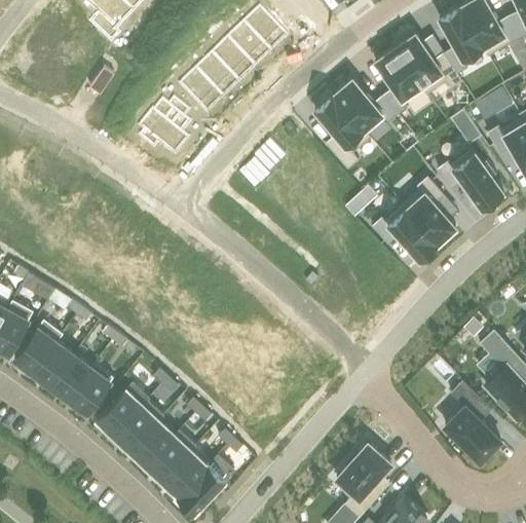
[(99,0),(92,6),(109,25),(119,14),(113,7),(120,0),(99,0)]
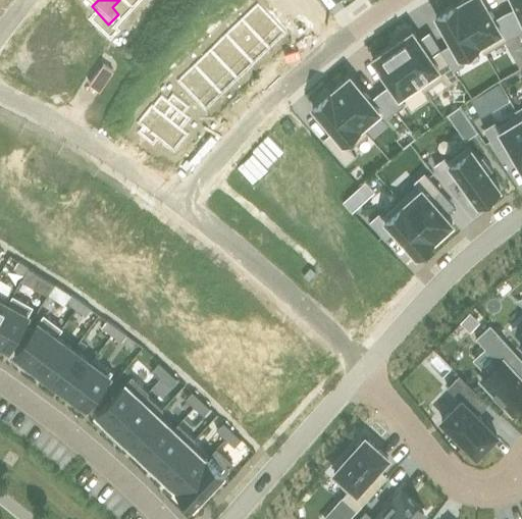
[(481,0),(465,0),(457,5),(479,45),(482,50),(485,55),(516,37),(505,15),(493,21),(481,0)]
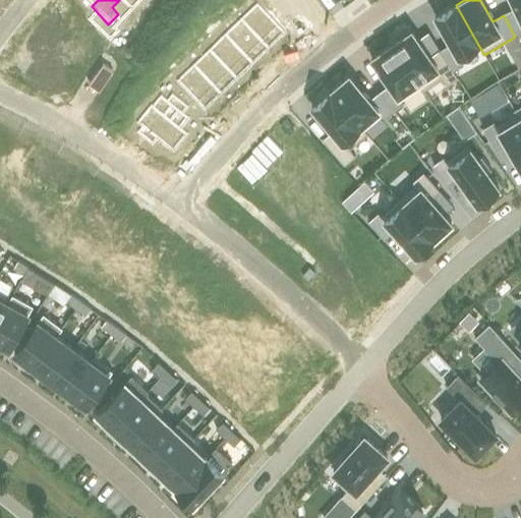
[(520,0),(511,0),(515,10),(504,15),(515,37),(520,34),(520,0)]
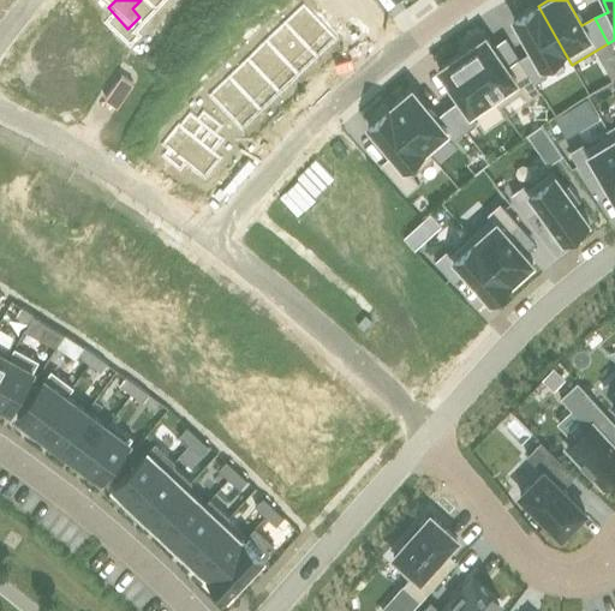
[(538,6),(513,19),(532,53),(518,61),(533,85),(547,78),(543,73),(568,59),(565,53),(538,6)]
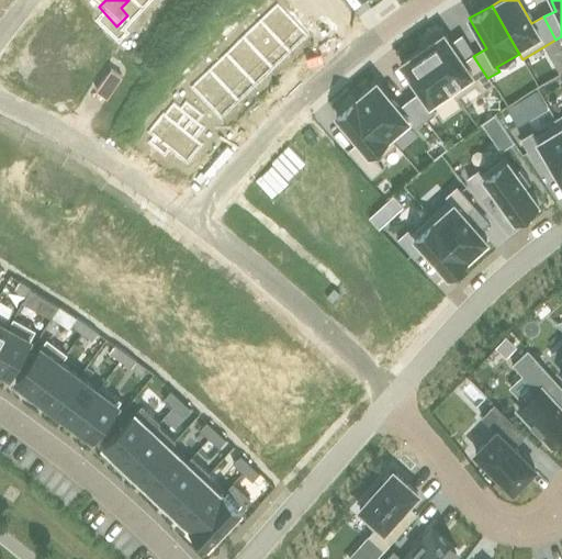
[(277,7),(258,25),(289,56),(307,38),(277,7)]
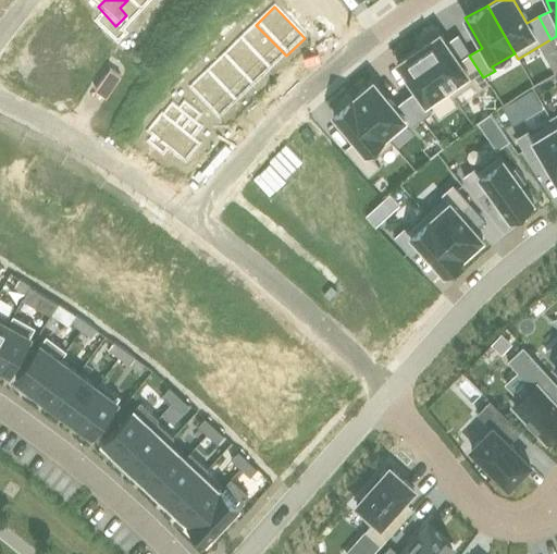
[(256,25),(239,41),(269,72),(286,56),(256,25)]
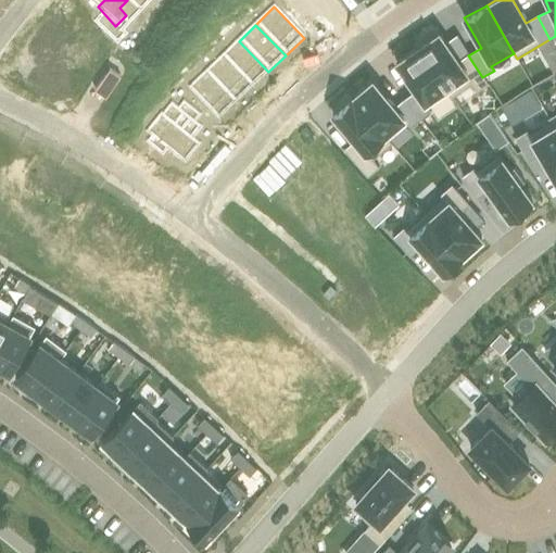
[(38,27),(24,45),(50,65),(40,76),(58,91),(66,82),(58,75),(73,57),(38,27)]
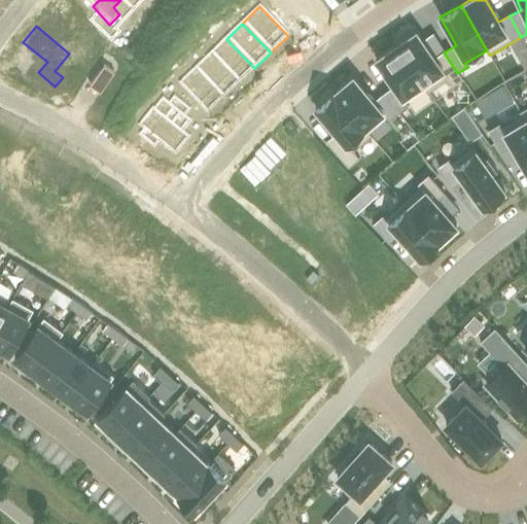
[(416,32),(395,46),(422,84),(442,72),(447,79),(457,73),(444,53),(433,59),(416,32)]
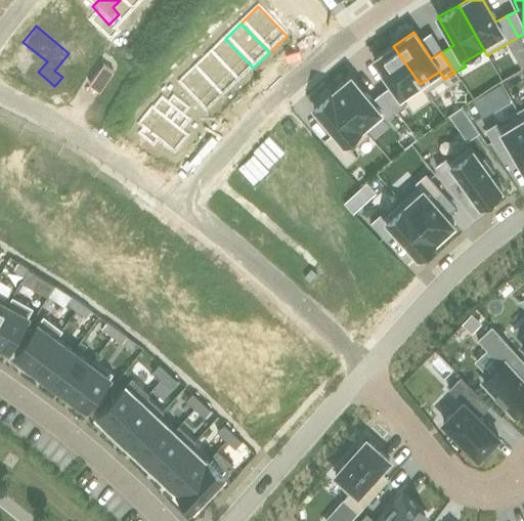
[(225,39),(209,54),(237,83),(253,68),(225,39)]
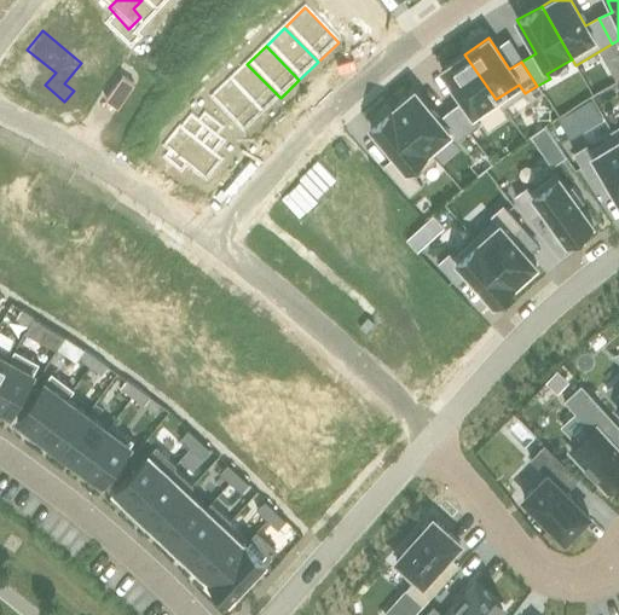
[(464,54),(441,71),(462,103),(450,111),(468,133),(479,126),(475,121),(498,105),(495,102),(496,100),(464,54)]
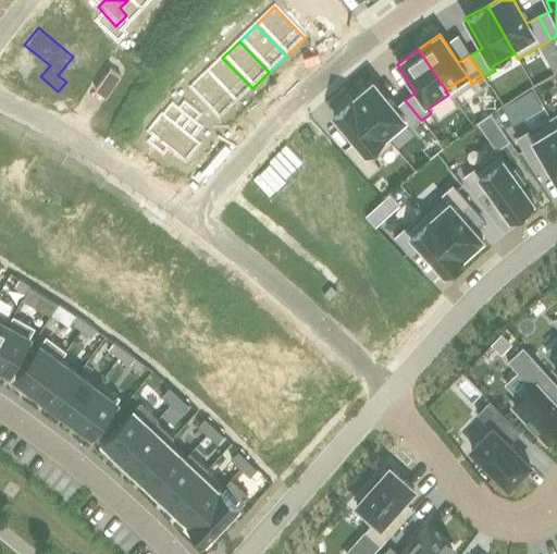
[(222,58),(206,73),(235,105),(252,88),(222,58)]
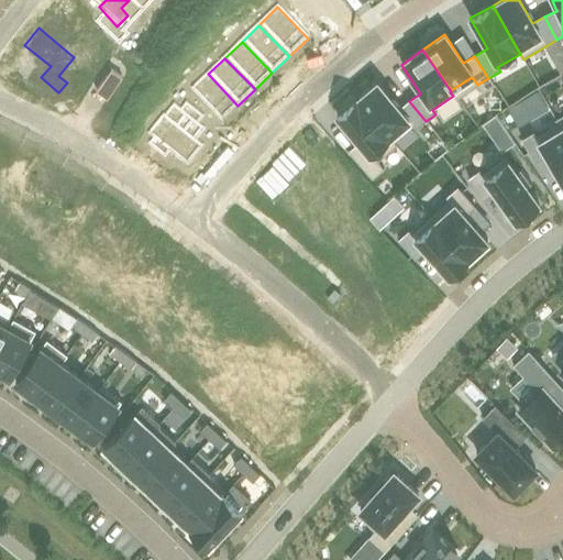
[(208,74),(190,90),(221,122),(238,106),(208,74)]
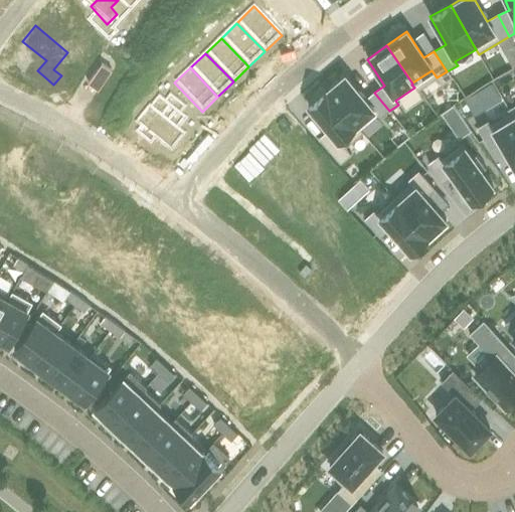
[(345,76),(327,92),(356,127),(359,130),(376,115),(380,119),(389,111),(374,93),(365,100),(345,76)]
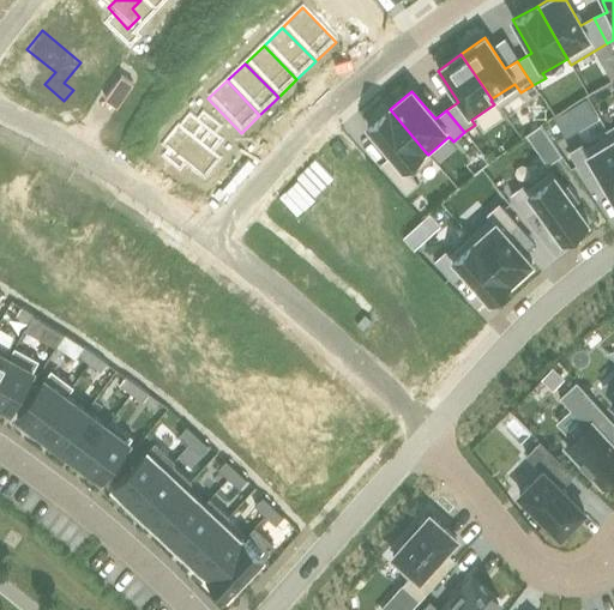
[(390,109),(367,127),(392,156),(381,165),(407,197),(420,186),(411,177),(433,159),(428,155),(425,151),(390,109)]
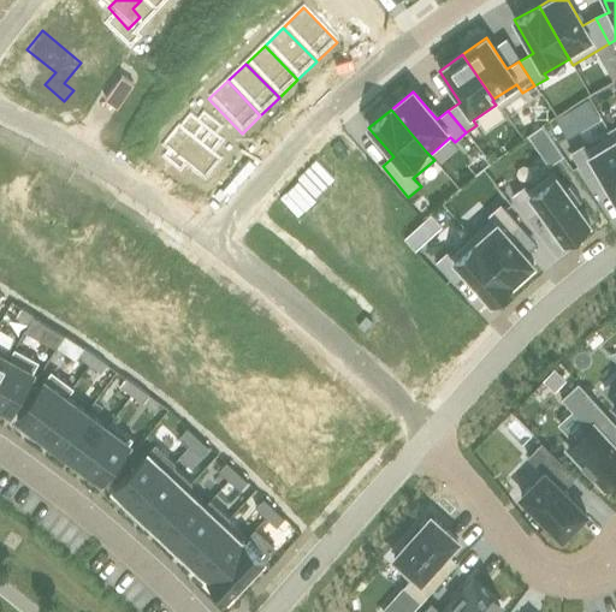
[(167,154),(163,161),(179,176),(181,174),(184,171),(185,168),(203,184),(221,164),(214,159),(213,158),(224,146),(215,138),(221,131),(203,116),(197,123),(190,117),(181,129),(178,128),(178,129),(161,149),(167,154)]
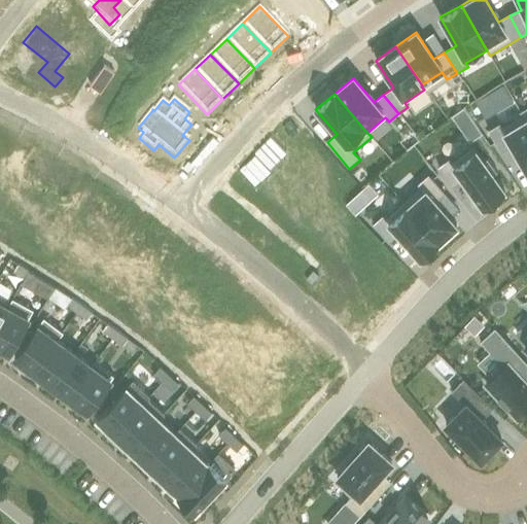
[(464,110),(452,118),(458,127),(469,118),(464,110)]
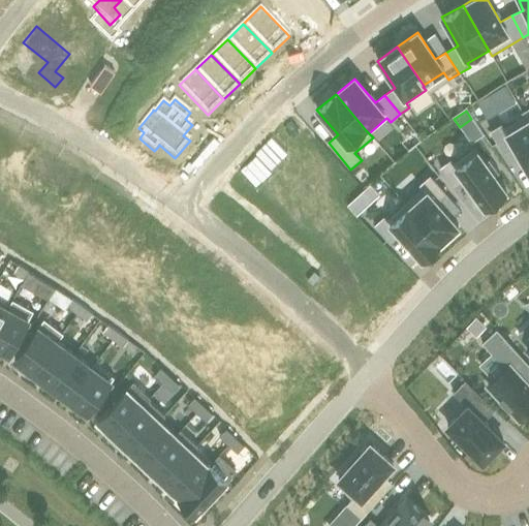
[(501,125),(490,132),(502,154),(514,148),(528,174),(528,125),(527,122),(525,118),(504,130),(501,125)]
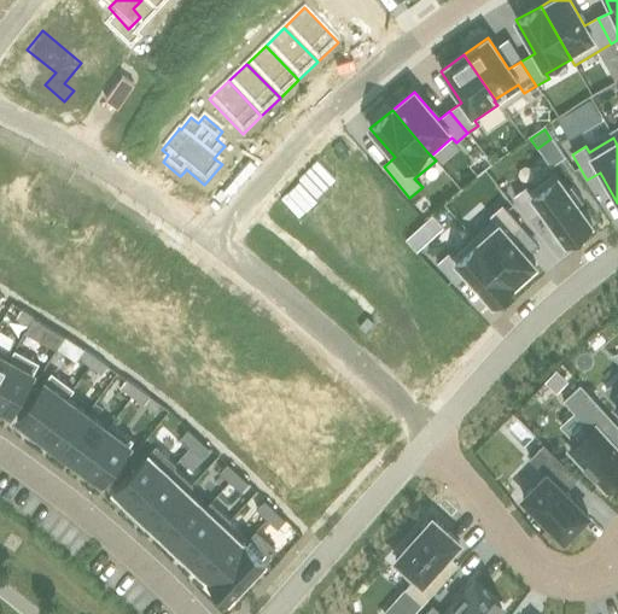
[(331,165),(312,187),(349,220),(369,197),(379,205),(388,196),(369,179),(359,189),(331,165)]
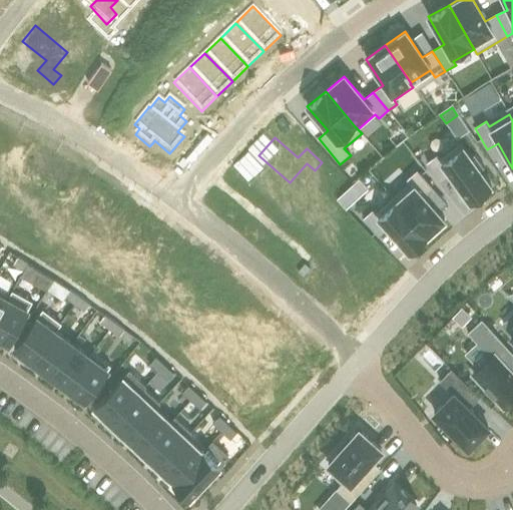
[(0,186),(6,175),(0,172),(0,158),(8,143),(0,138),(0,186)]
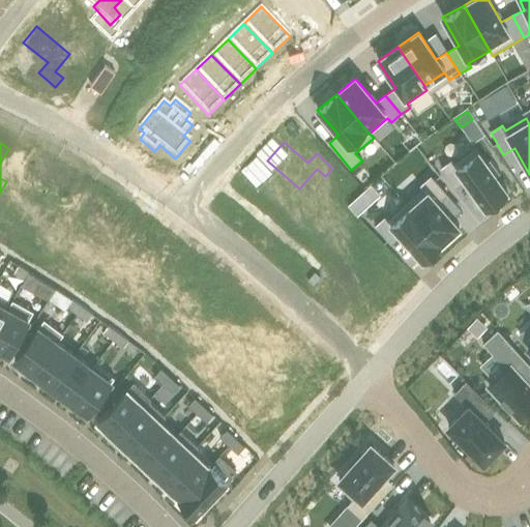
[(452,162),(440,170),(455,191),(466,182),(484,208),(490,205),(493,208),(507,198),(504,194),(506,193),(496,178),(500,175),(490,162),(486,165),(475,150),(455,166),(452,162)]
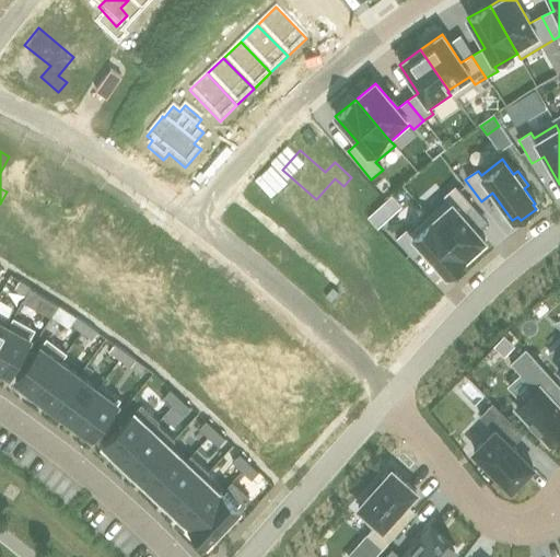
[(282,170),(268,185),(293,208),(283,218),(300,233),(307,224),(300,217),(316,199),(282,170)]
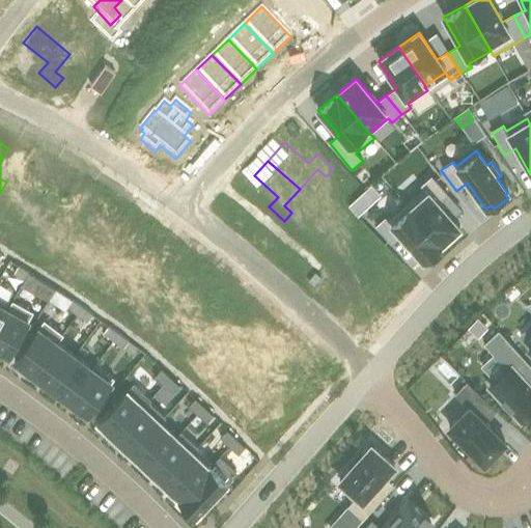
[(423,191),(407,206),(441,245),(459,228),(438,204),(448,196),(431,177),(420,187),(423,191)]
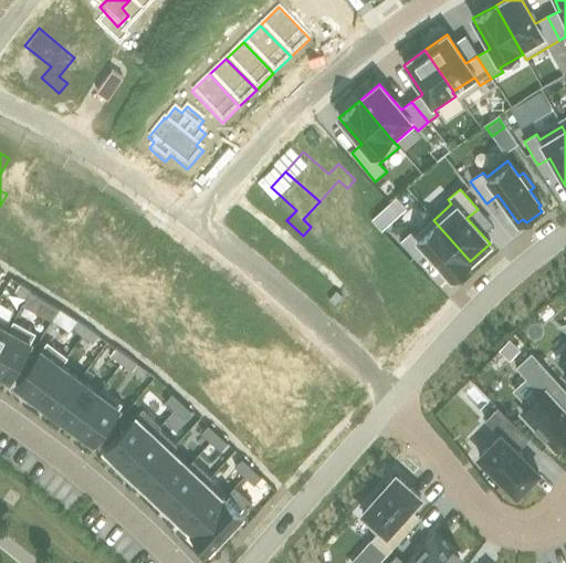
[(381,212),(371,221),(381,232),(391,222),(381,212)]
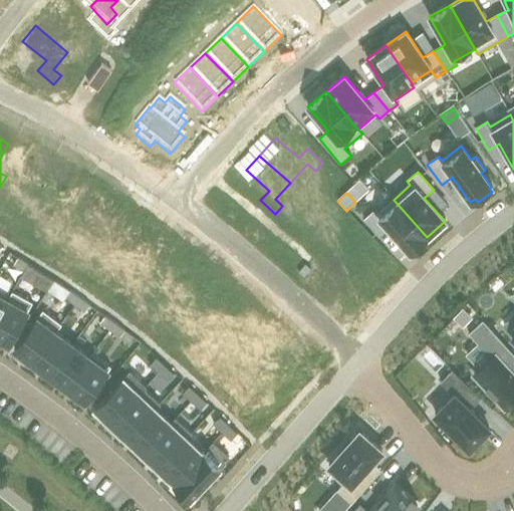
[(372,212),(362,220),(378,238),(389,230),(409,253),(427,237),(394,200),(376,215),(372,212)]
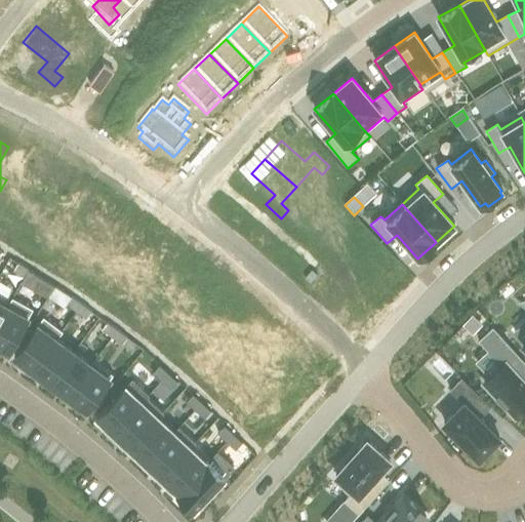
[(126,214),(101,252),(122,267),(114,278),(125,286),(140,265),(139,265),(128,257),(146,232),(135,225),(137,222),(126,214)]
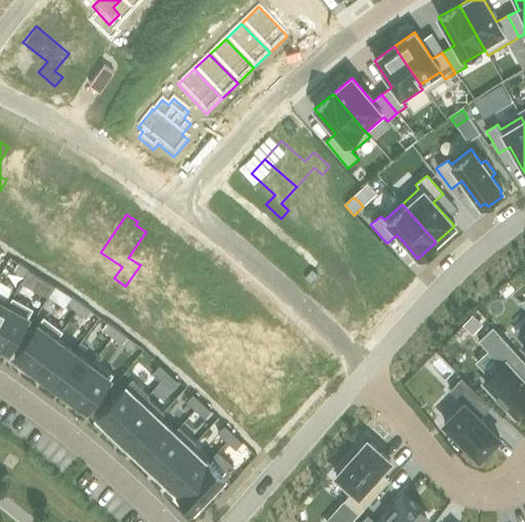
[(18,265),(13,272),(24,279),(29,272),(18,265)]
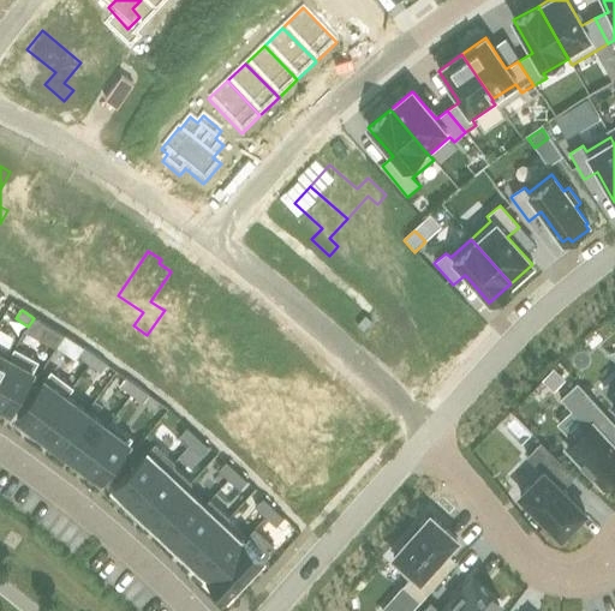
[(28,327),(24,333),(36,339),(45,325),(34,318),(28,327)]
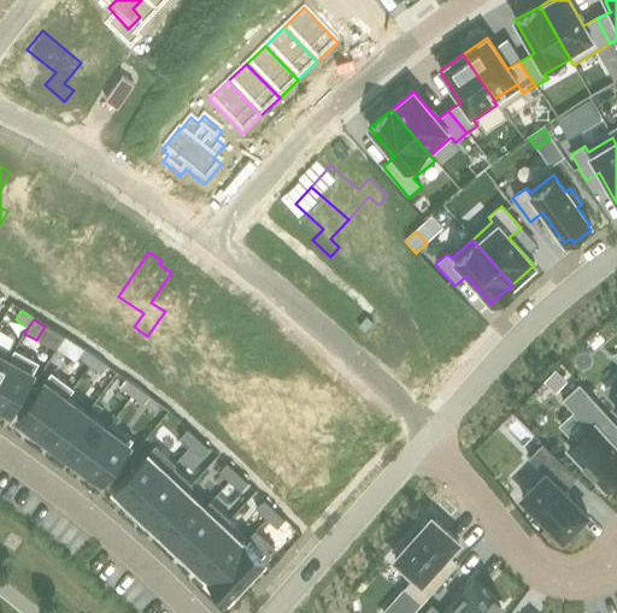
[(366,319),(358,328),(364,334),(372,325),(366,319)]
